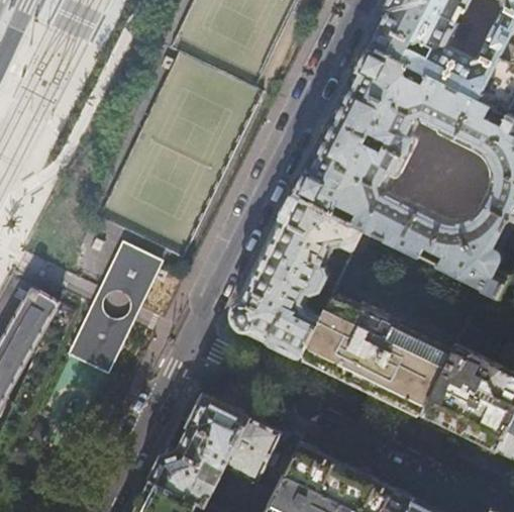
[(513,0),(392,0),(368,49),(476,103),(513,24),(513,0)]
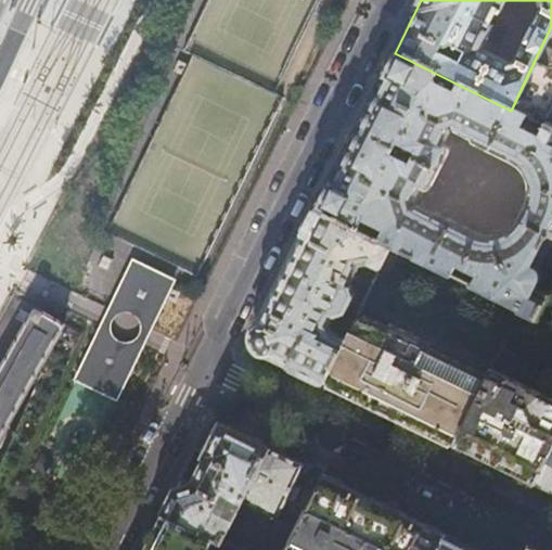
[(551,26),(511,111),(525,117),(527,118),(542,126),(551,130),(551,26)]
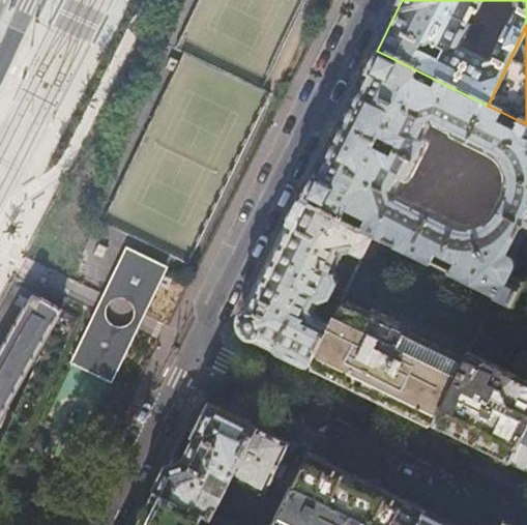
[(503,124),(497,121),(501,112),(488,106),(377,51),(359,84),(319,166),(299,203),(370,238),(428,267),(432,261),(439,265),(441,260),(448,263),(446,266),(452,269),(447,278),(493,300),(493,301),(507,309),(520,284),(505,275),(508,273),(510,270),(513,265),(510,260),(521,238),(526,241),(526,124),(518,120),(510,134),(501,128),(503,124)]
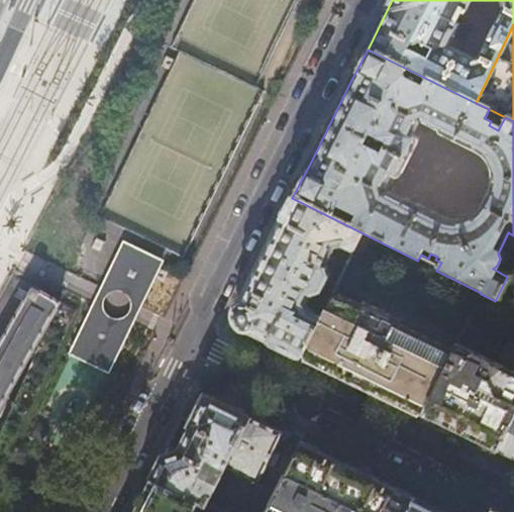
[(171,64),(163,60),(158,72),(166,76),(171,64)]
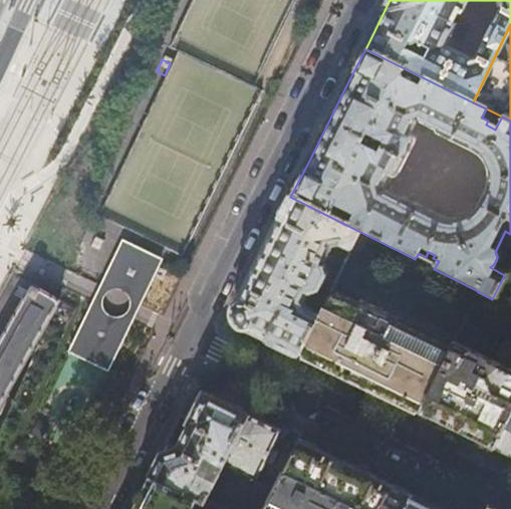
[(354,237),(358,231),(290,197),(261,255),(233,310),(231,314),(231,319),(233,325),(236,328),(264,342),(297,359),(297,358),(317,315),(307,311),(304,302),(308,294),(317,292),(324,278),(320,269),(329,251),(339,247),(348,252),(348,251),(354,237)]
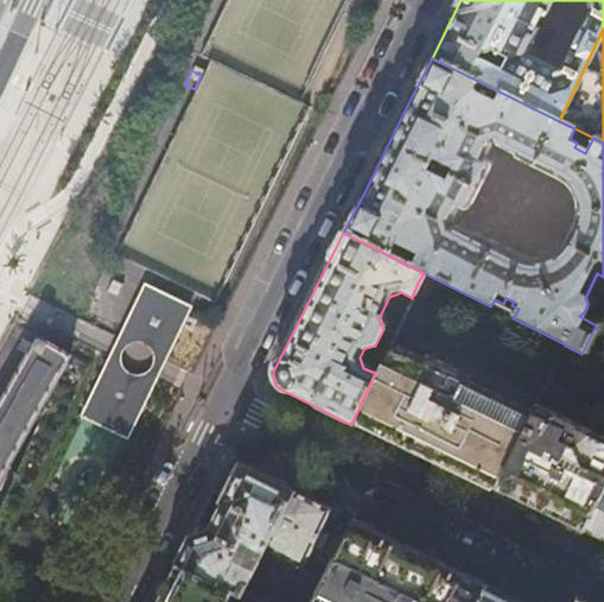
[(431,286),(419,280),(412,297),(423,302),(431,286)]
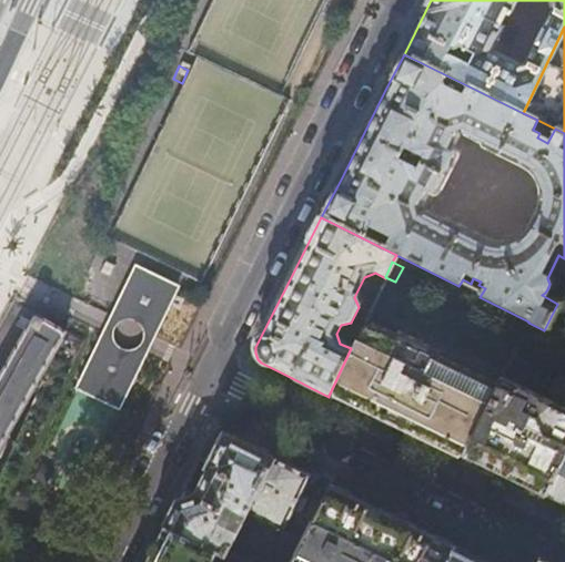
[(112,271),(102,265),(96,278),(106,283),(112,271)]
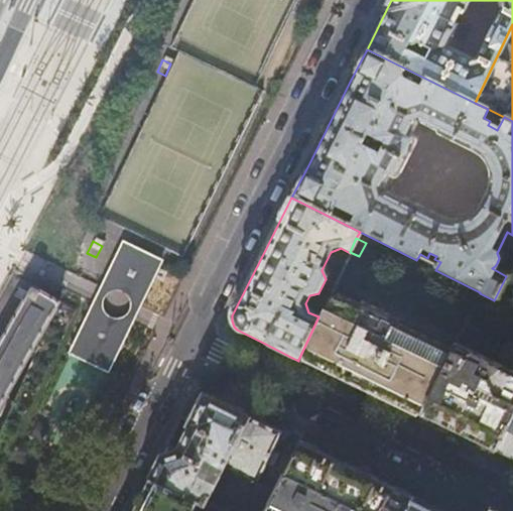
[(120,249),(103,285),(139,302),(147,285),(156,266),(120,249)]
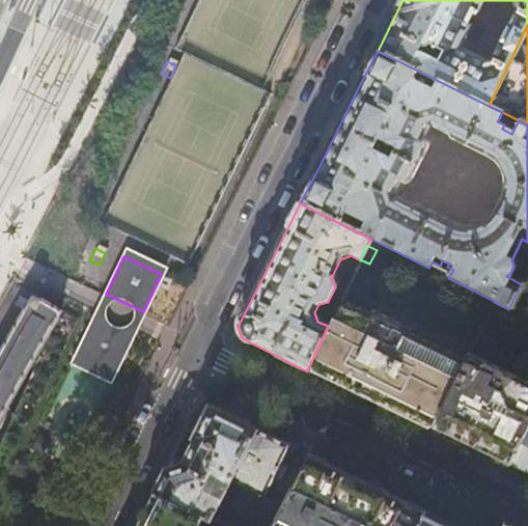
[(0,418),(45,343),(61,315),(57,312),(31,299),(0,353),(0,418)]
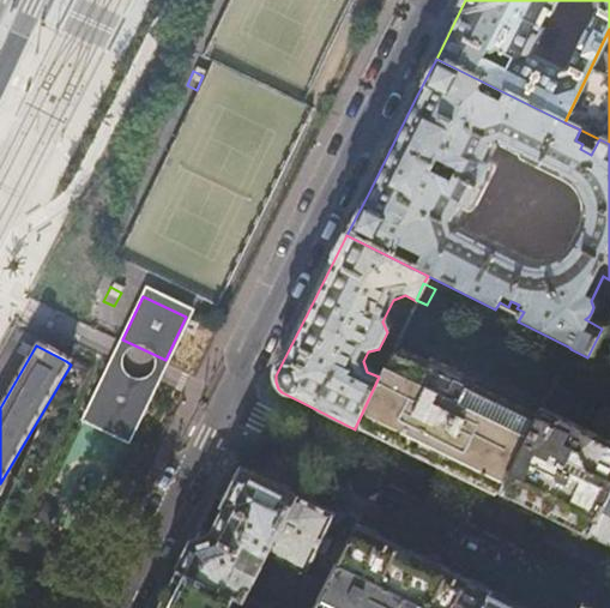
[(609,368),(587,357),(571,349),(562,368),(589,381),(587,384),(609,395),(609,368)]
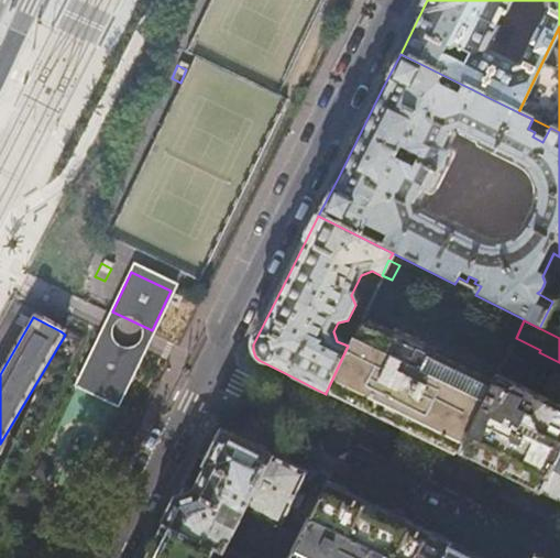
[(357,328),(348,346),(326,393),(360,409),(420,439),(457,457),(460,450),(491,389),(430,358),(432,354),(391,334),(388,337),(366,325),(357,328)]
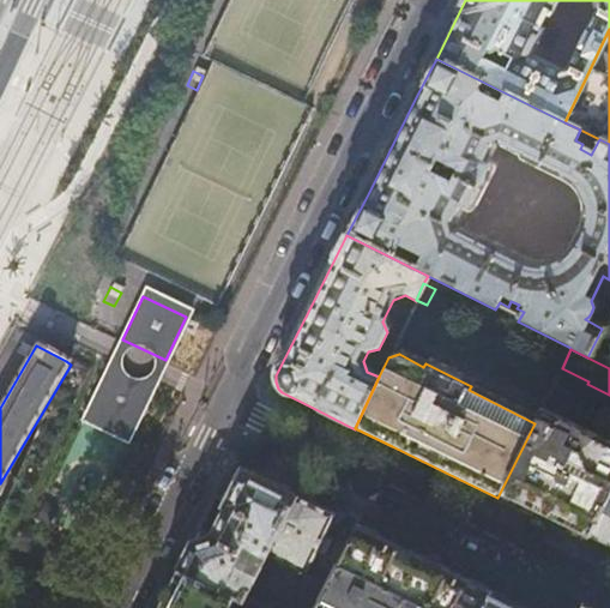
[(146,398),(104,378),(84,420),(126,440),(137,419),(146,398)]
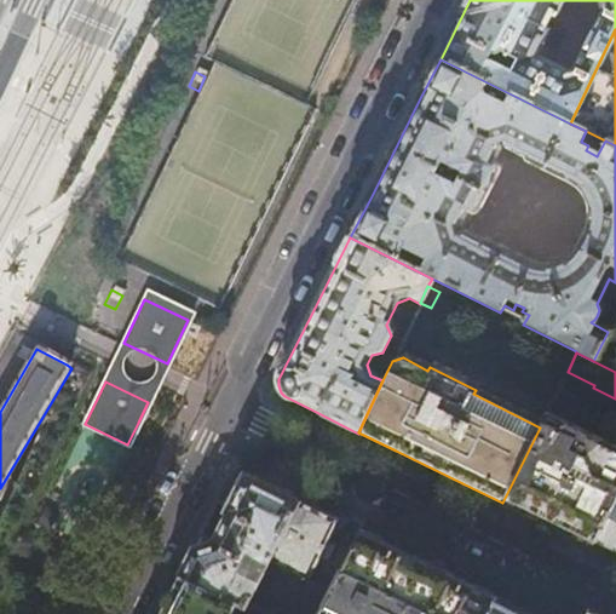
[(615,454),(543,418),(540,428),(506,495),(548,516),(597,539),(615,499),(615,454)]
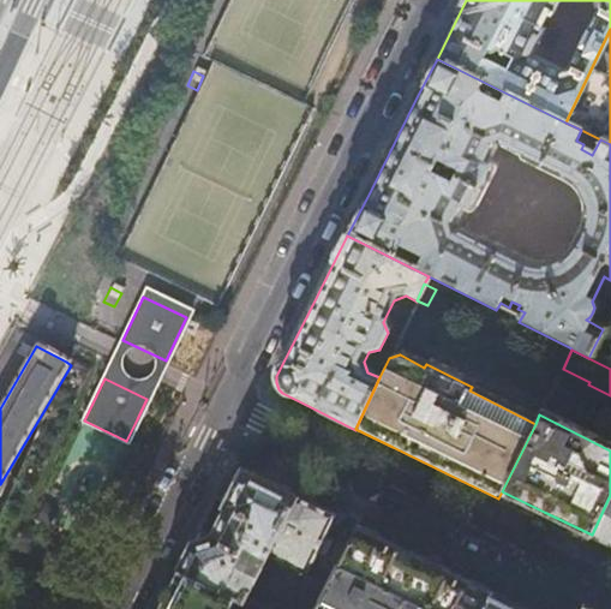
[(245,605),(267,560),(293,503),(240,477),(239,478),(229,472),(208,514),(177,577),(234,601),(245,605)]
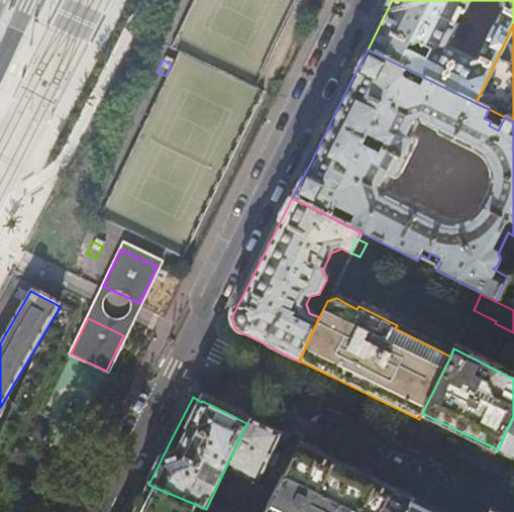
[(513,466),(513,416),(498,449),(494,456),(513,466)]
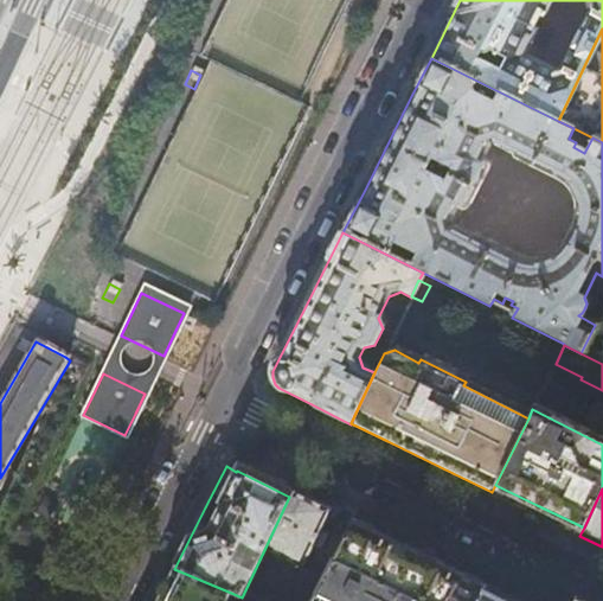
[(289,497),(263,552),(274,558),(262,584),(294,600),(314,600),(324,582),(300,571),(309,552),(318,556),(321,555),(328,542),(327,538),(319,534),(328,516),(316,510),(289,497)]
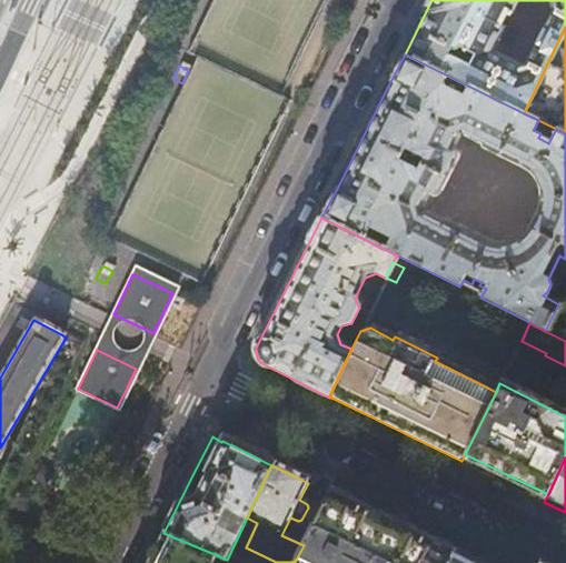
[(329,491),(304,545),(295,562),(449,562),(454,552),(398,524),(329,491)]
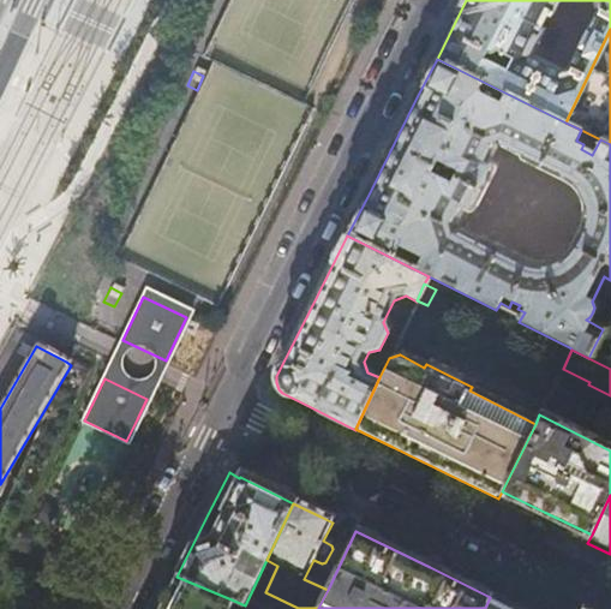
[(231,608),(234,601),(177,577),(161,608),(231,608)]
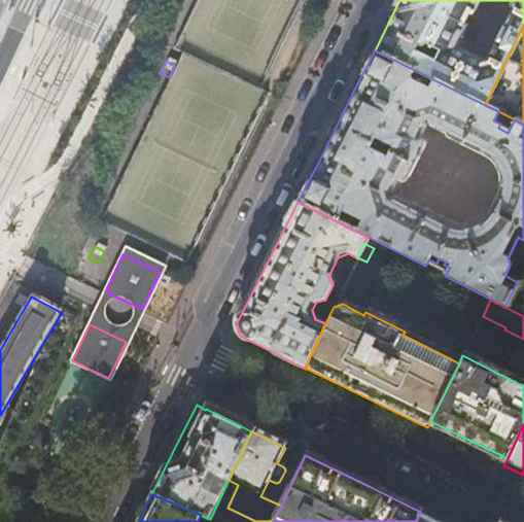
[(439,521),(420,512),(416,521),(439,521)]
